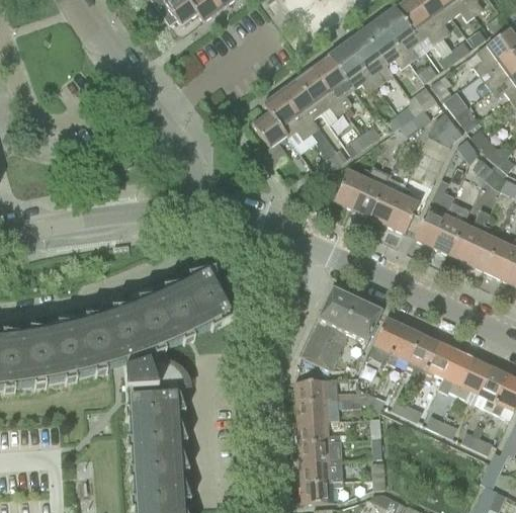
[(152,0),(170,25),(177,19),(181,25),(197,14),(187,0),(152,0)]
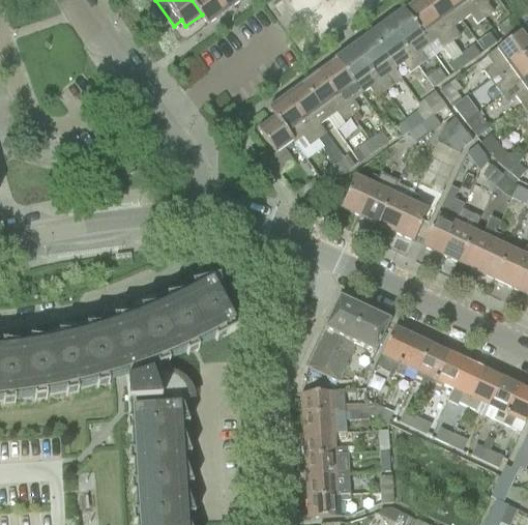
[(192,0),(202,15),(208,23),(226,10),(218,0),(192,0)]
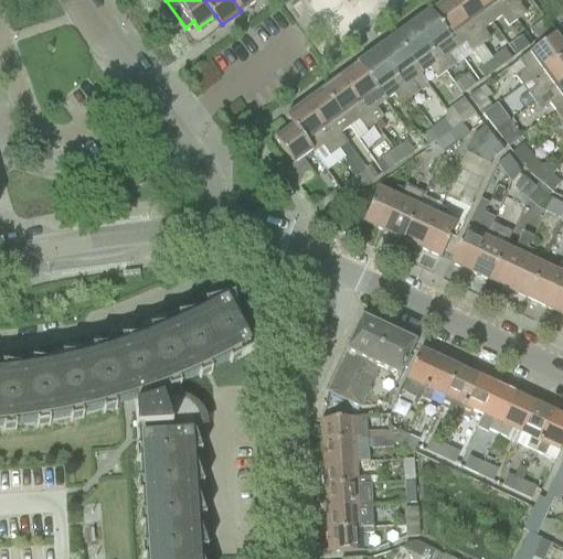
[(233,0),(241,11),(255,0),(233,0)]
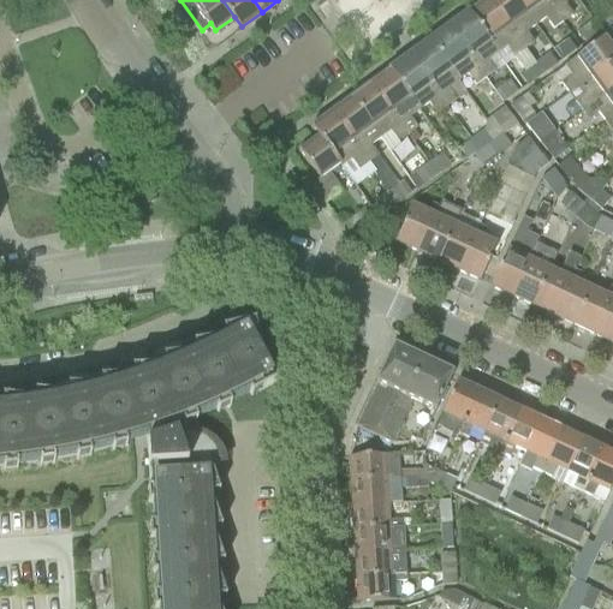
[(482,0),(469,10),(498,51),(509,42),(516,52),(525,46),(492,0),(482,0)]
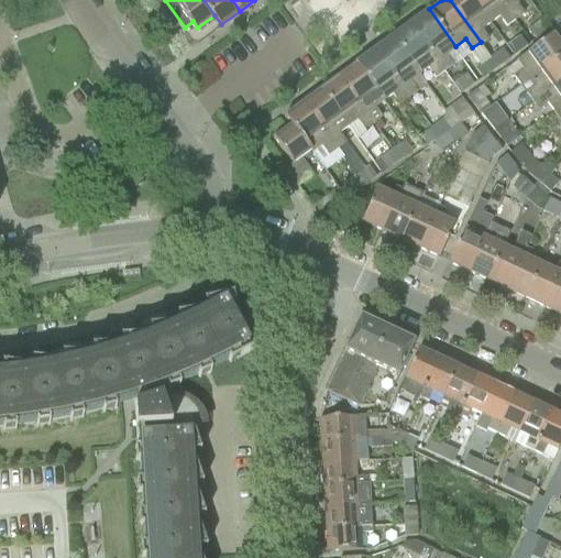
[(450,0),(481,42),(488,36),(482,28),(492,20),(477,0),(450,0)]
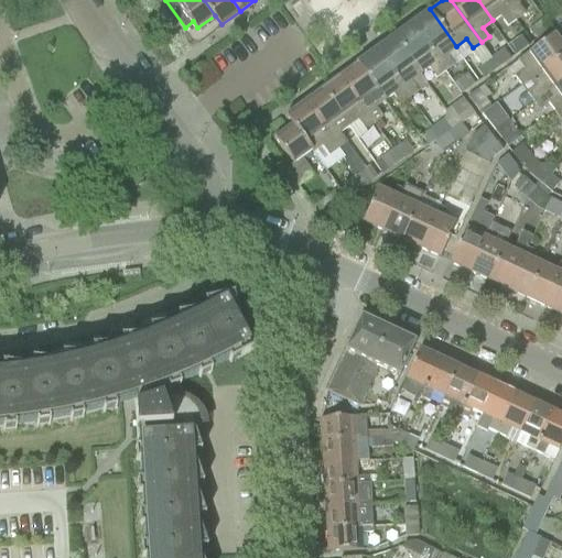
[(478,0),(493,20),(503,13),(509,22),(517,15),(505,0),(478,0)]
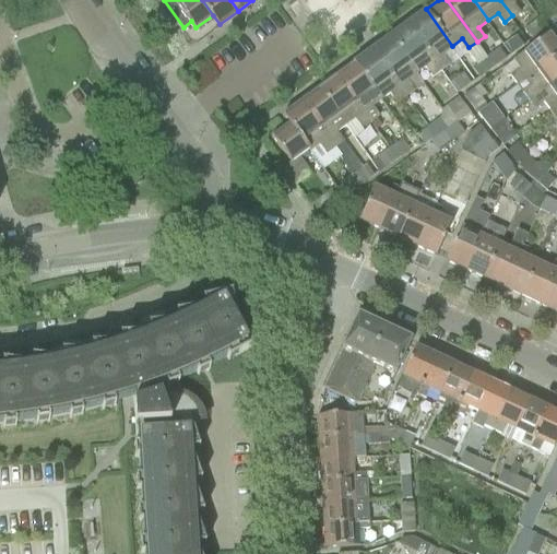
[(500,0),(512,15),(520,10),(514,1),(516,0),(500,0)]
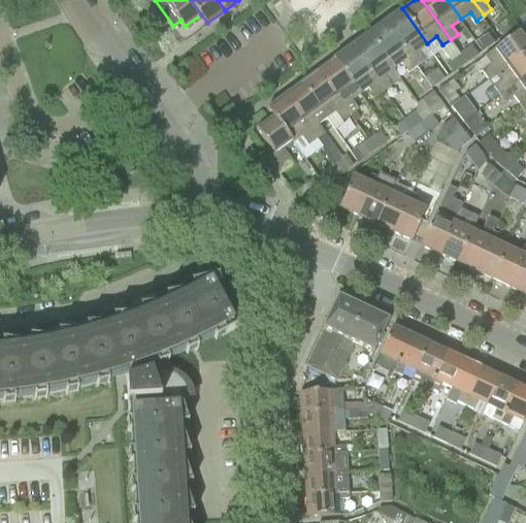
[(402,8),(386,21),(417,63),(425,58),(419,50),(427,43),(402,8)]
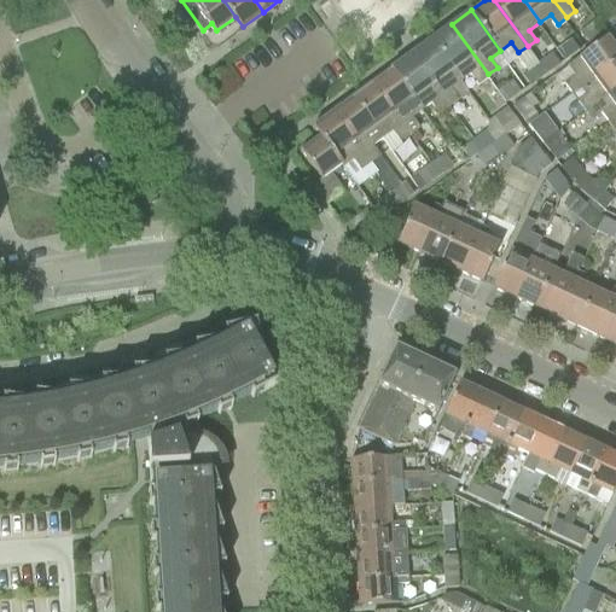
[(604,28),(596,16),(580,28),(588,39),(604,28)]
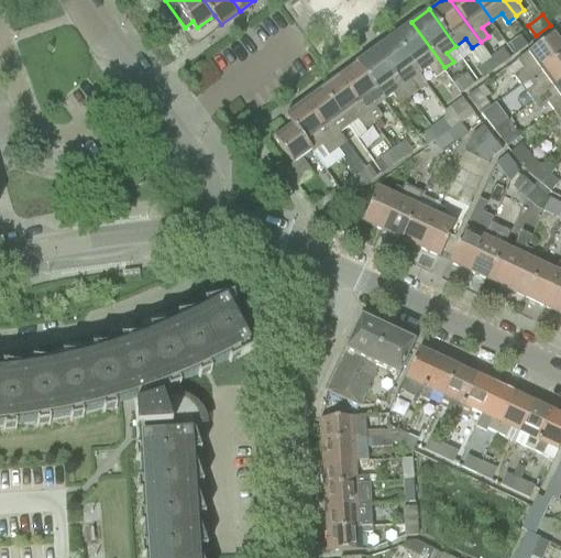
[(411,22),(393,34),(420,72),(430,65),(437,74),(444,67),(411,22)]
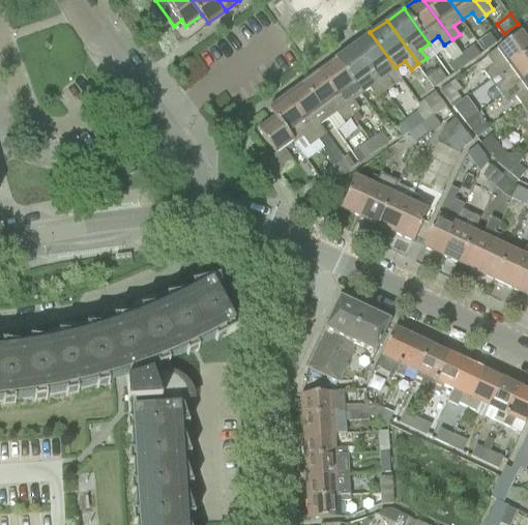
[(498,71),(499,71),(527,51),(527,37),(522,29),(478,60),(490,77),(498,71)]
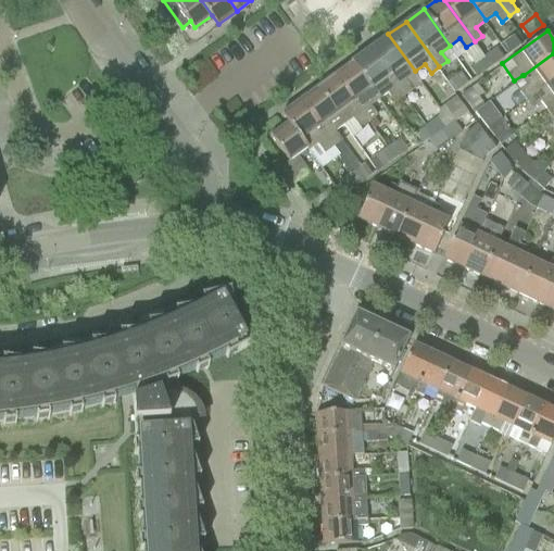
[(515,33),(501,42),(508,51),(521,41),(515,33)]
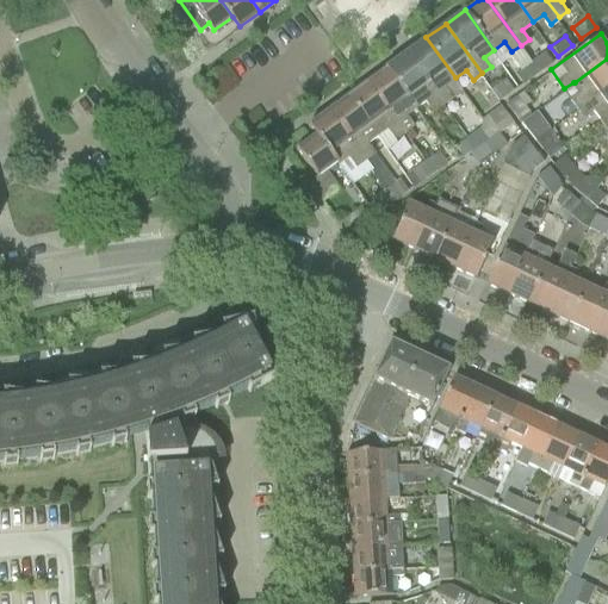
[(426,37),(407,51),(444,101),(463,87),(456,78),(426,37)]
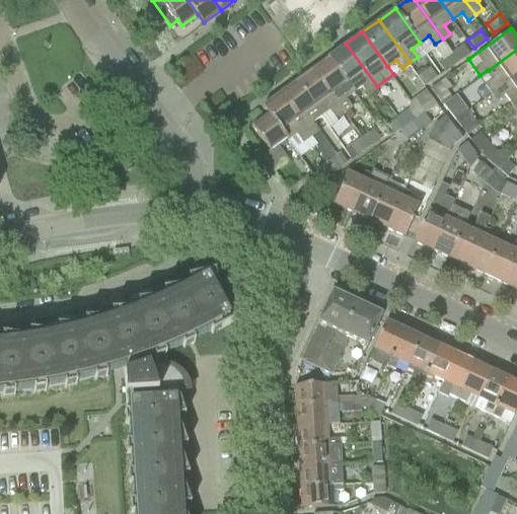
[(443,39),(435,44),(444,56),(439,60),(445,68),(458,60),(451,51),(443,39)]
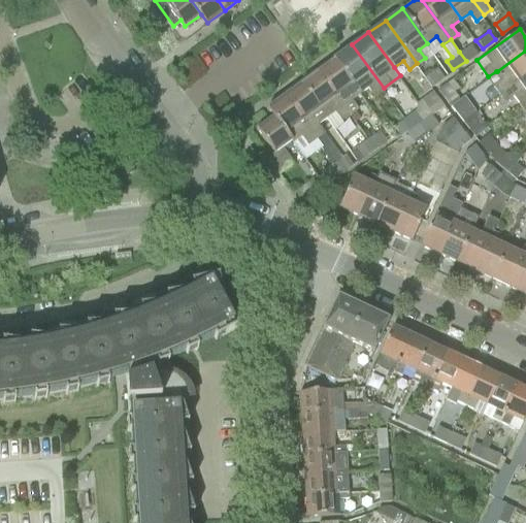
[(468,45),(459,52),(466,61),(478,52),(479,52),(471,42),(470,43),(468,45)]
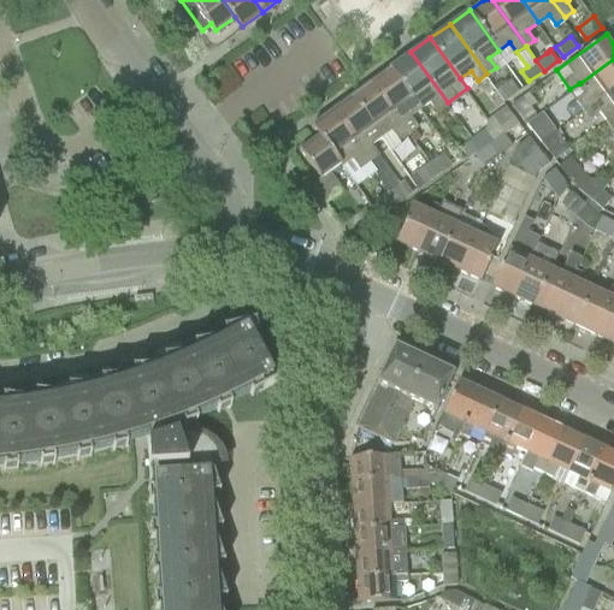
[(411,52),(391,66),(421,107),(432,99),(440,108),(448,102),(411,52)]
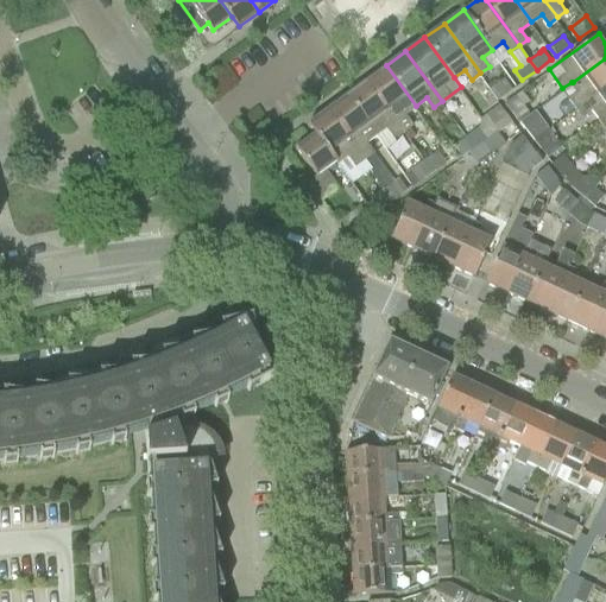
[(569,97),(576,107),(605,86),(605,58),(573,82),(579,90),(569,97)]
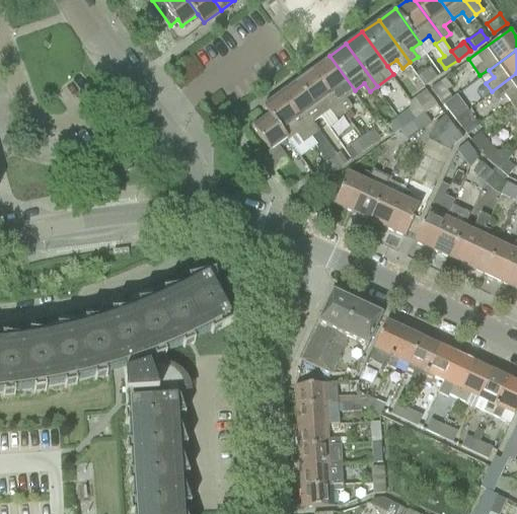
[(329,56),(313,68),(344,111),(352,104),(346,96),(355,90),(329,56)]
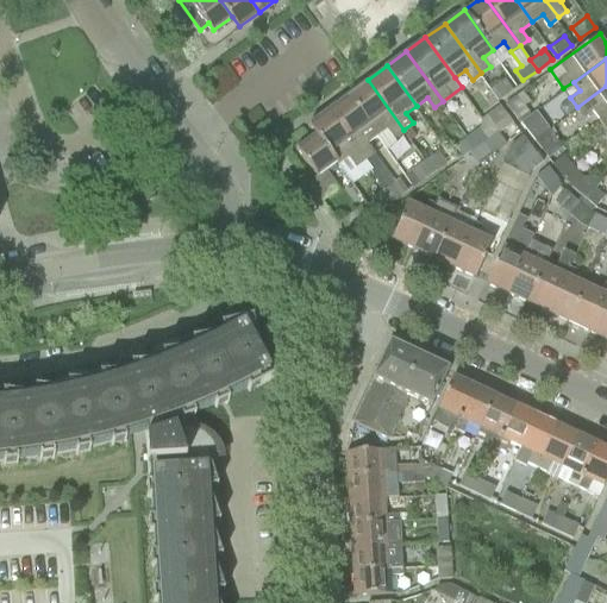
[(506,76),(490,87),(499,98),(513,87),(506,76)]
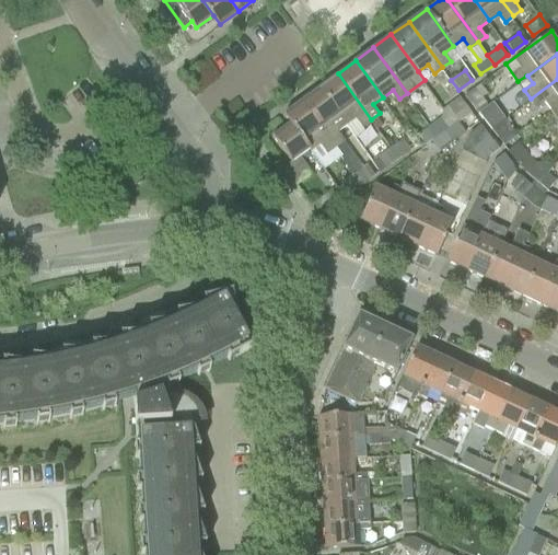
[(338,73),(321,87),(347,124),(357,116),(363,125),(371,119),(338,73)]
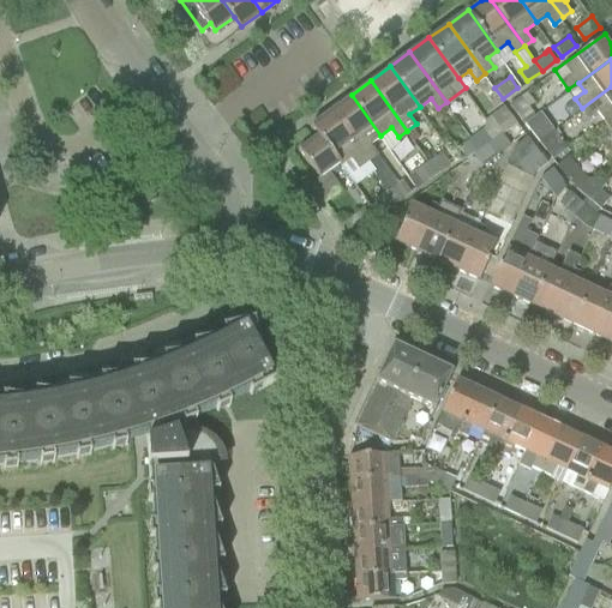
[(604,120),(605,121),(611,115),(611,86),(582,108),(588,116),(598,109),(605,119),(604,120)]
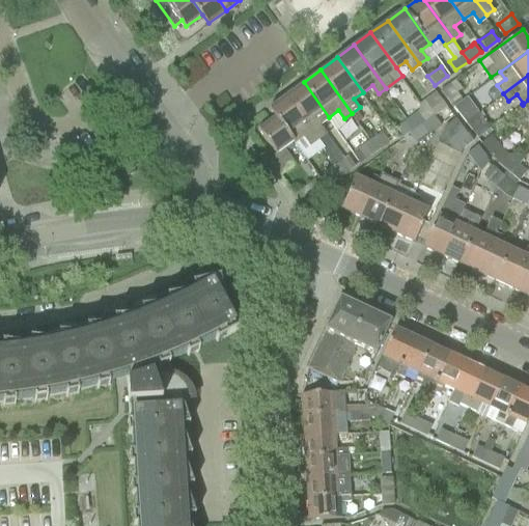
[(451,80),(442,88),(454,105),(454,104),(462,99),(463,98),(465,98),(451,80)]
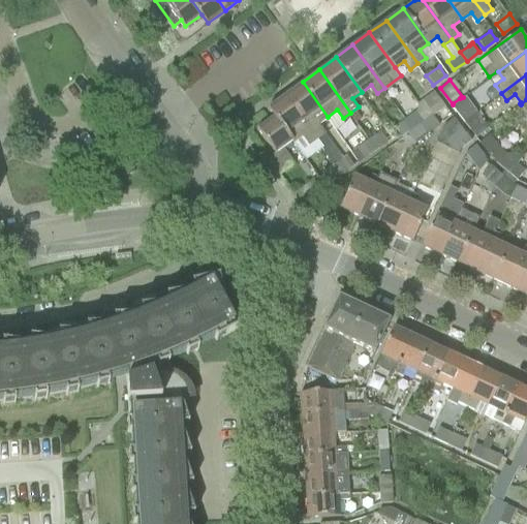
[(303,82),(285,93),(317,137),(326,131),(319,123),(328,117),(303,82)]
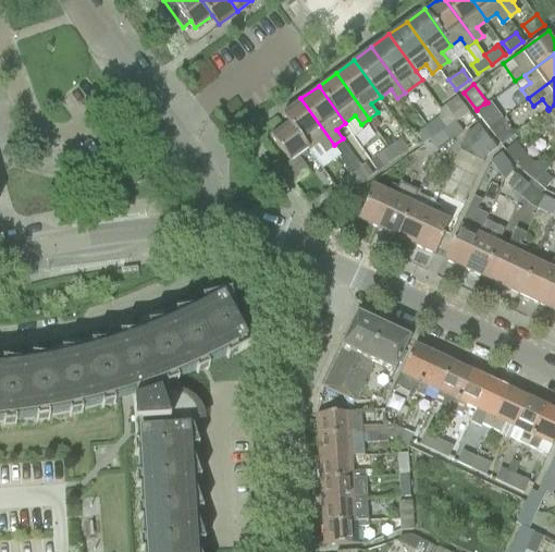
[(456,94),(442,106),(452,121),(456,118),(468,109),(456,94)]
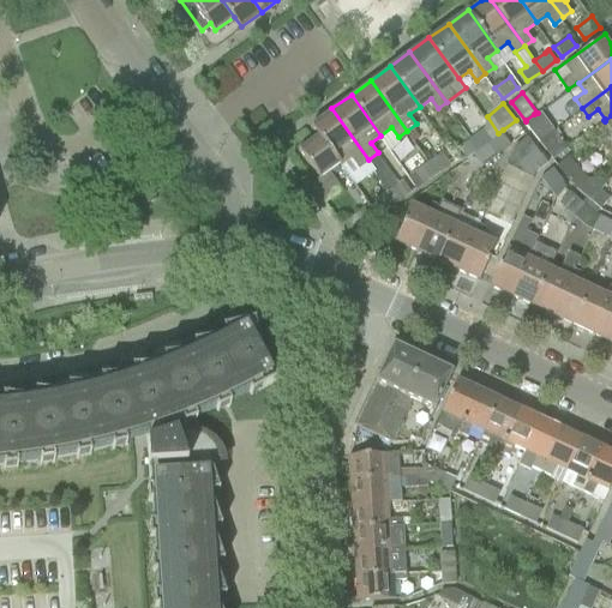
[(312,122),(319,133),(341,163),(352,155),(359,166),(369,160),(331,108),(312,122)]
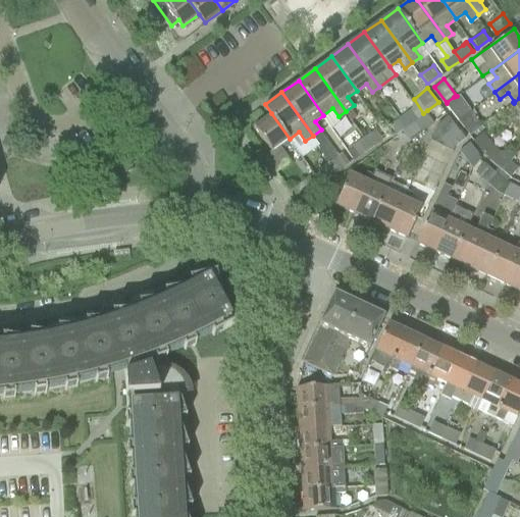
[(457,96),(447,103),(459,118),(468,112),(472,109),(460,93),(457,96)]
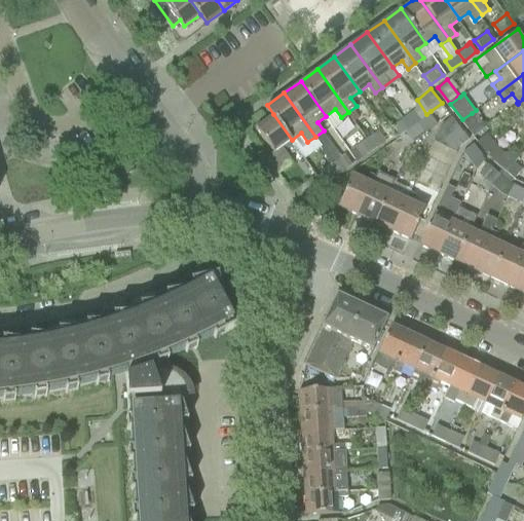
[(415,108),(404,116),(411,125),(418,120),(426,114),(417,100),(416,107),(415,108)]
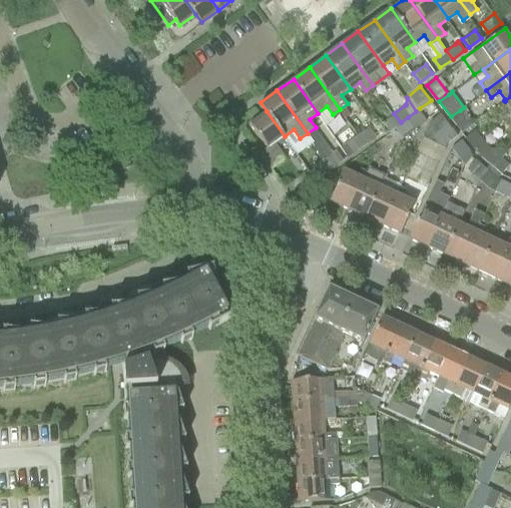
[(464,107),(451,116),(461,130),(462,130),(474,121),(464,107)]
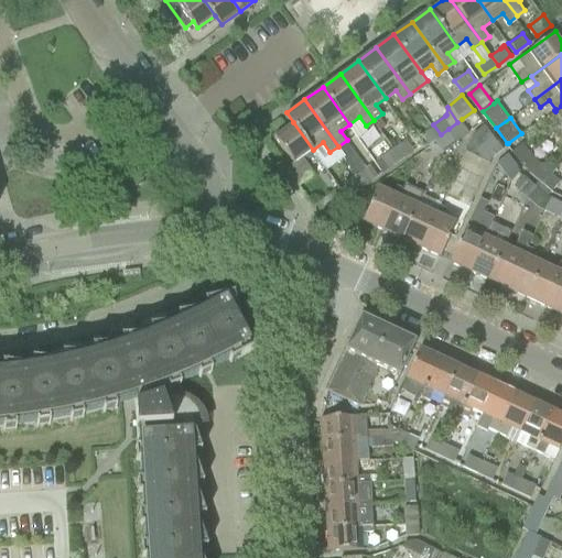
[(457,122),(449,129),(456,140),(469,130),(462,119),(457,122)]
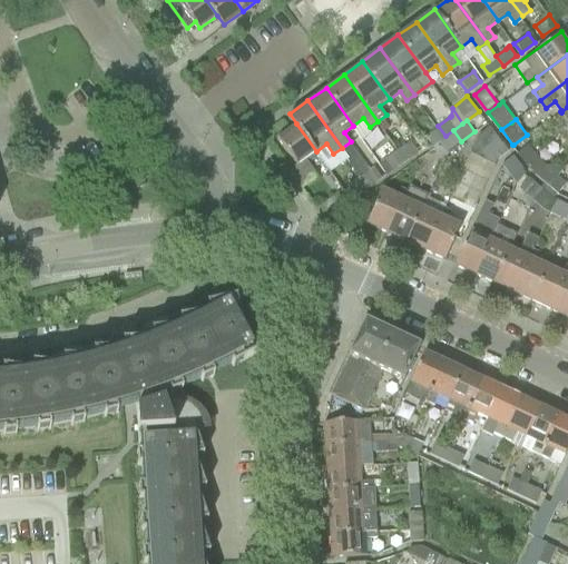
[(316,151),(296,124),(278,136),(297,162),(290,168),(302,185),(319,172),(307,158),(316,151)]
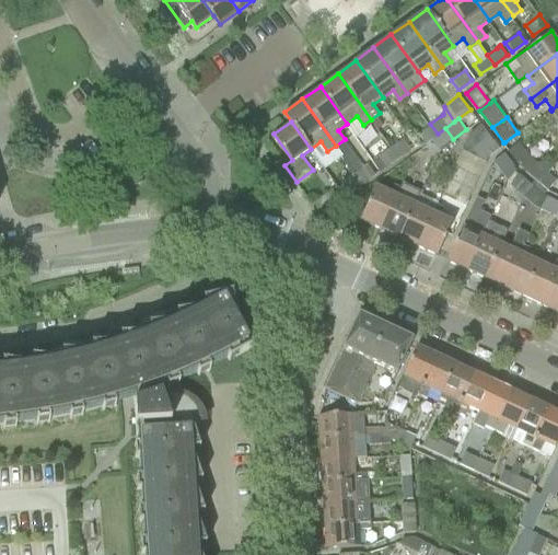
[(471,131),(462,149),(486,160),(489,153),(499,147),(499,146),(481,122),(480,123),(479,124),(475,127),(474,128),(471,131)]
